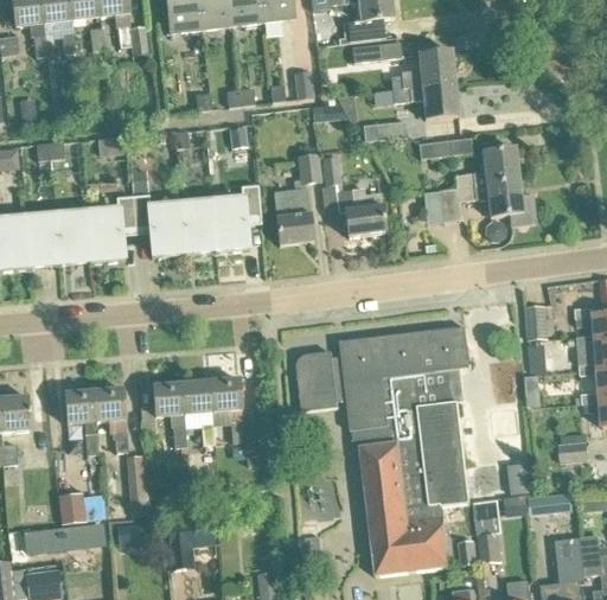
[(43,23),(39,0),(10,0),(13,26),(29,25),(30,36),(32,36),(34,56),(46,55),(43,23)]
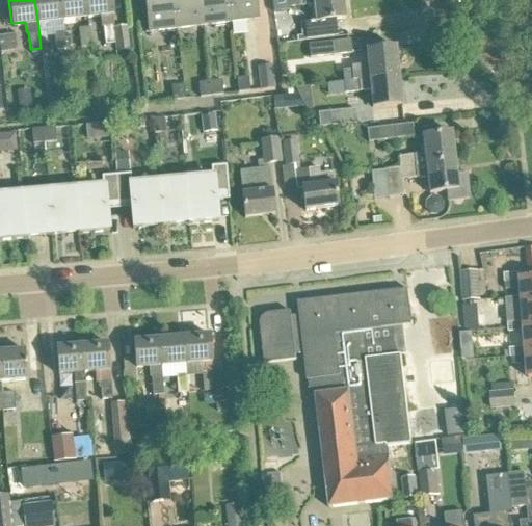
[(34,0),(37,20),(62,17),(60,0),(34,0)]
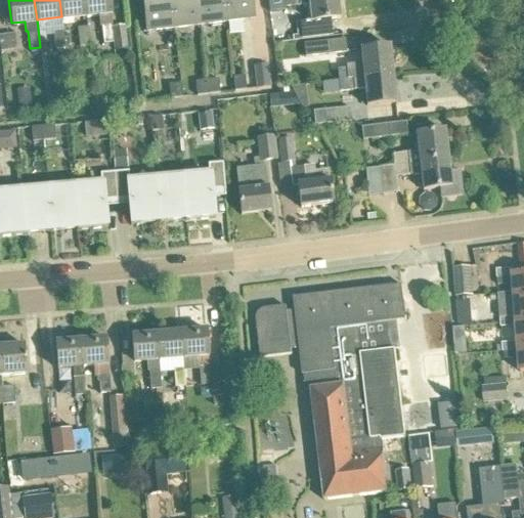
[(86,13),(84,0),(59,0),(61,16),(73,15),(74,26),(77,26),(79,43),(89,42),(86,13)]
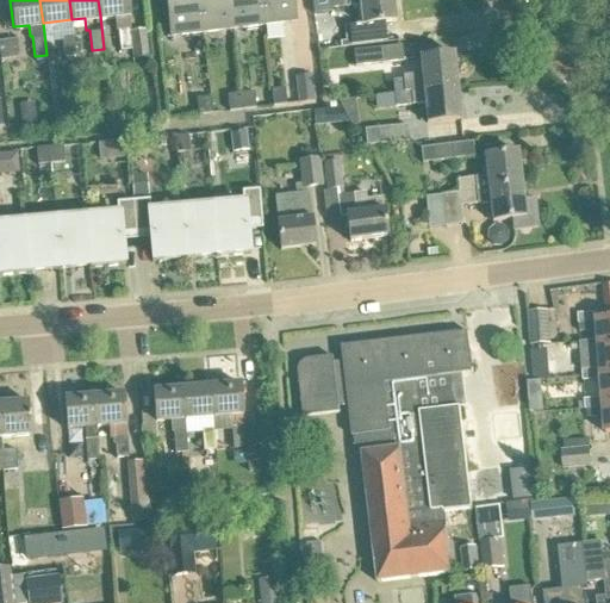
[(145,26),(131,28),(129,13),(128,0),(98,0),(100,16),(116,14),(120,47),(131,45),(132,55),(148,53),(145,26)]
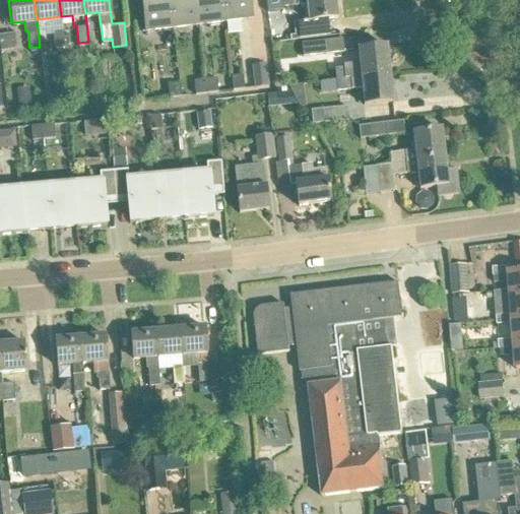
[(172,24),(169,0),(141,0),(144,27),(172,24)]
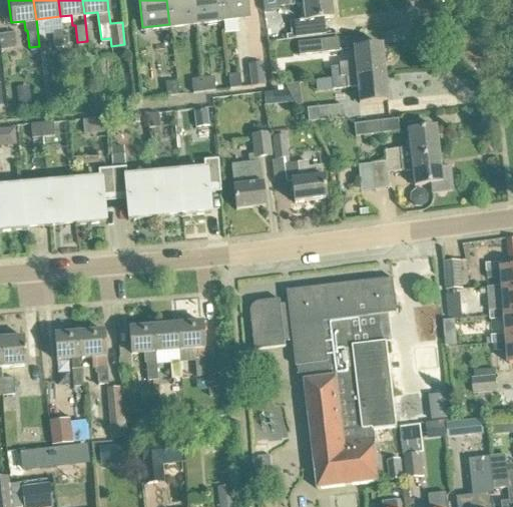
[(166,0),(169,24),(195,21),(192,0),(166,0)]
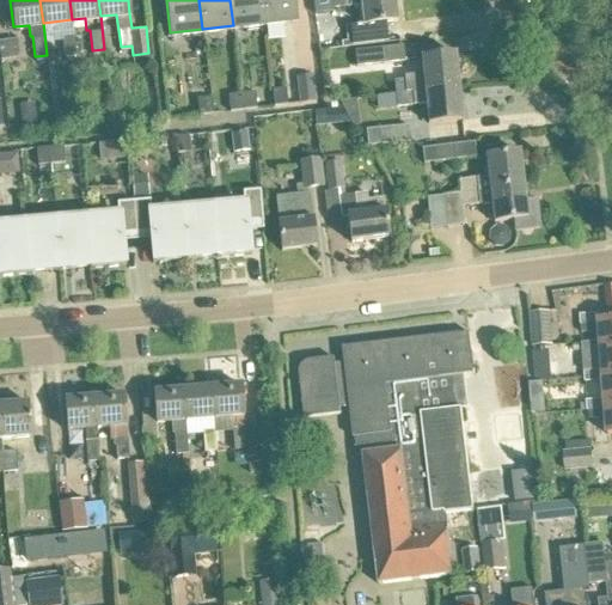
[(264,22),(262,0),(230,0),(233,25),(264,22)]
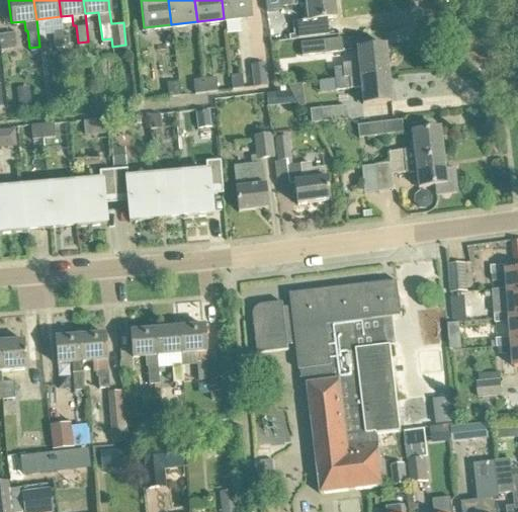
[(222,0),(224,18),(250,15),(248,0),(222,0)]
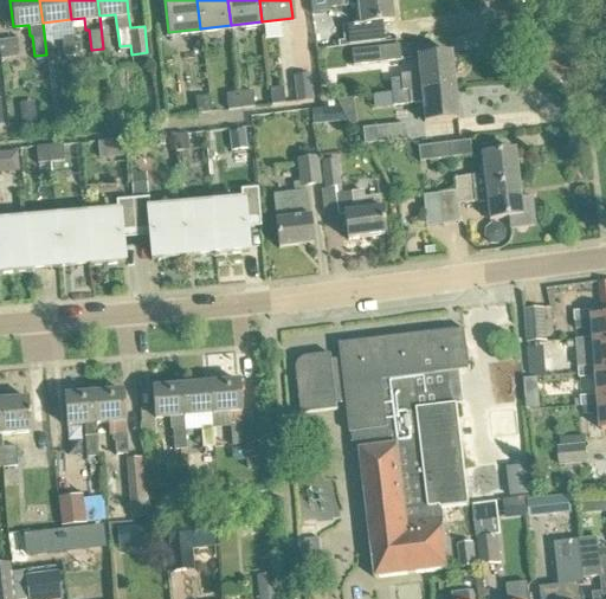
[(392,17),(389,0),(317,0),(318,6),(359,1),(361,20),(392,17)]
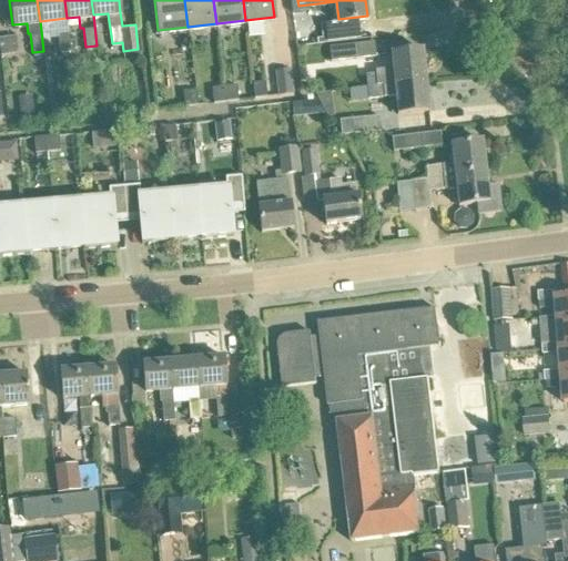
[(0,29),(4,48),(24,44),(21,26),(0,29)]
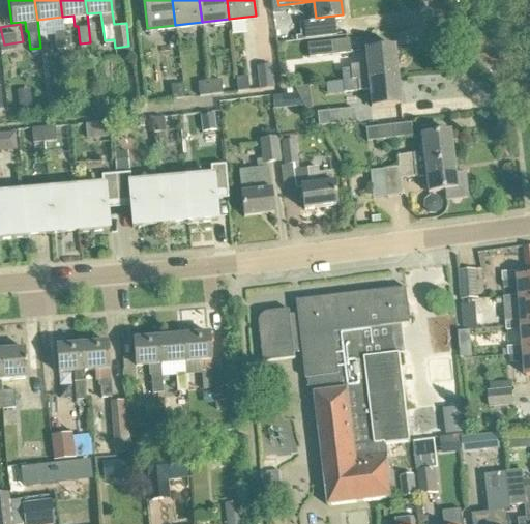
[(65,45),(63,27),(63,26),(53,28),(55,47),(65,45)]
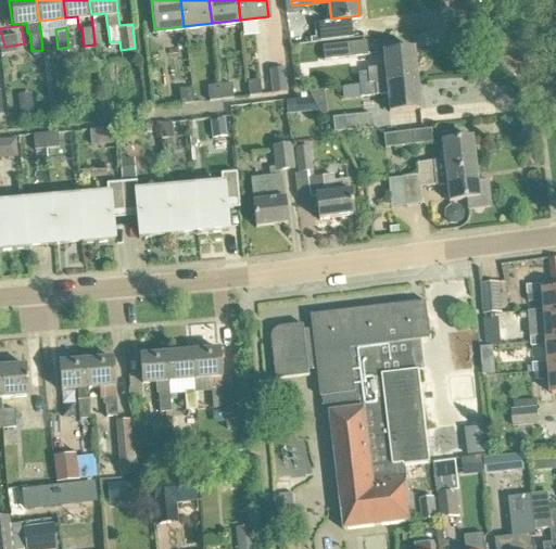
[(321,42),(323,56),(367,52),(365,38),(321,42)]
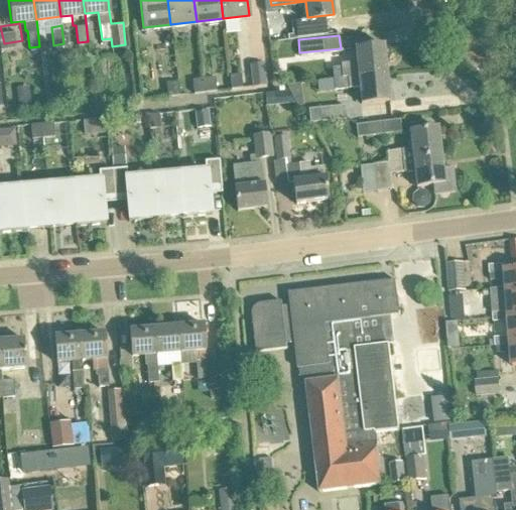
[(386,71),(383,42),(355,45),(357,59),(341,60),(341,64),(333,65),(334,78),(358,74),(386,71)]
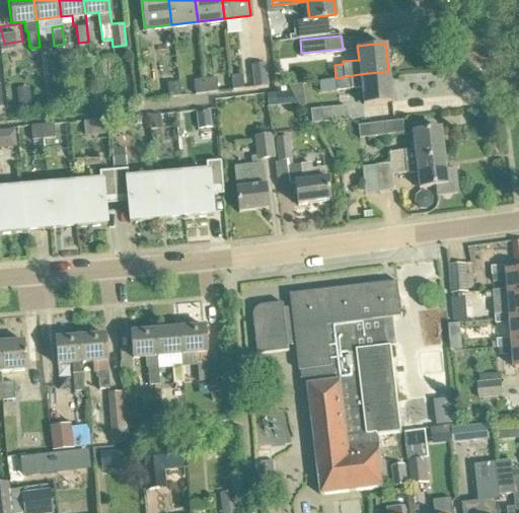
[(268,83),(265,60),(250,62),(253,84),(268,83)]
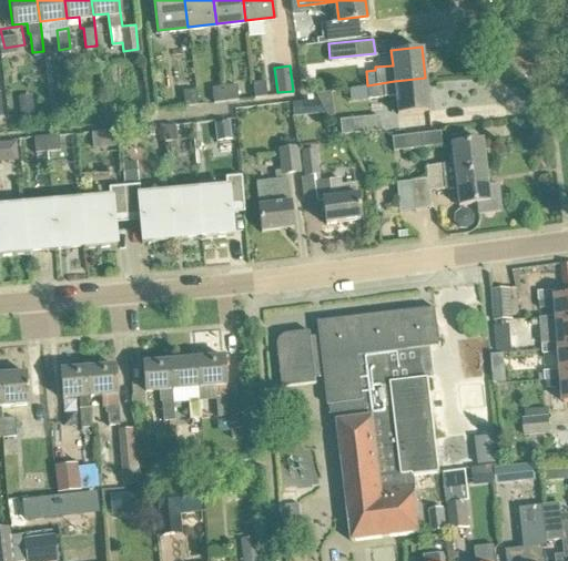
[(394,81),(367,85),(368,97),(396,93),(397,111),(428,108),(425,78),(394,81)]
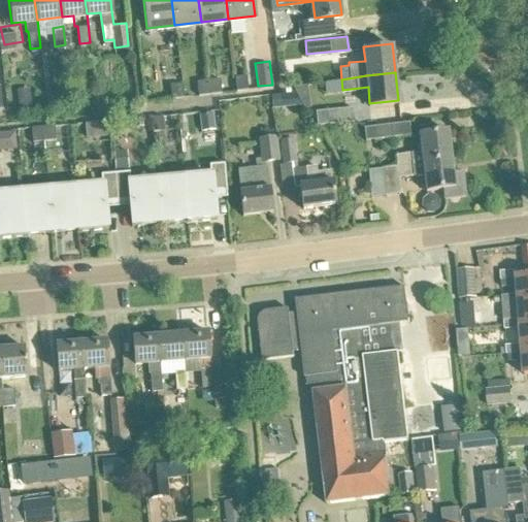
[(234,74),(235,88),(246,87),(245,73),(234,74)]
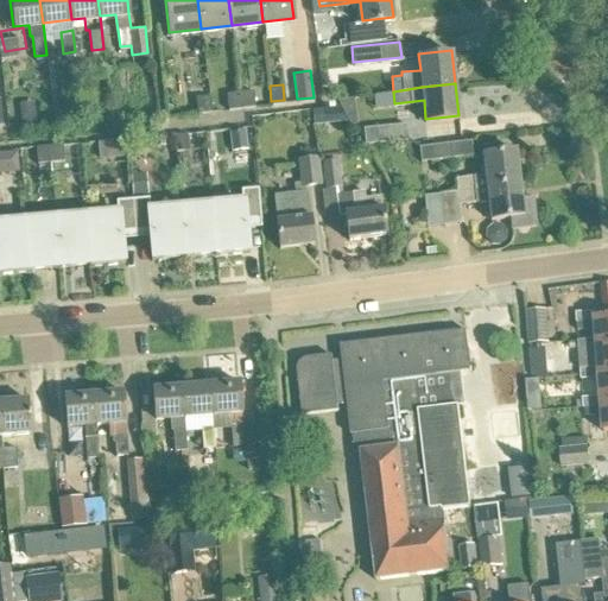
[(226,92),(228,107),(254,103),(252,88),(226,92)]
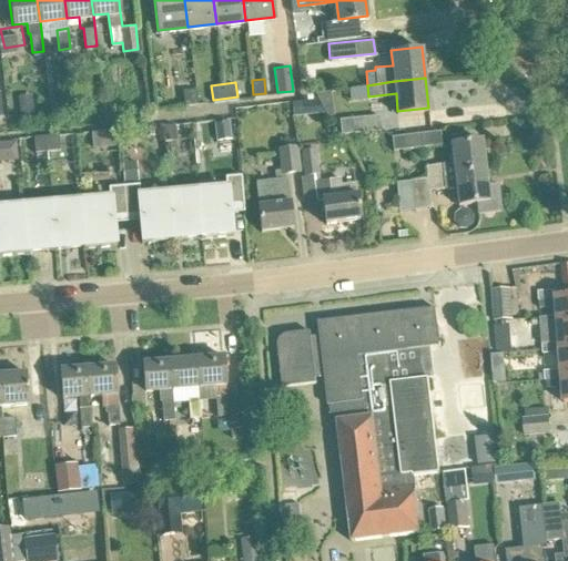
[(196,101),(194,87),(183,88),(184,103),(196,101)]
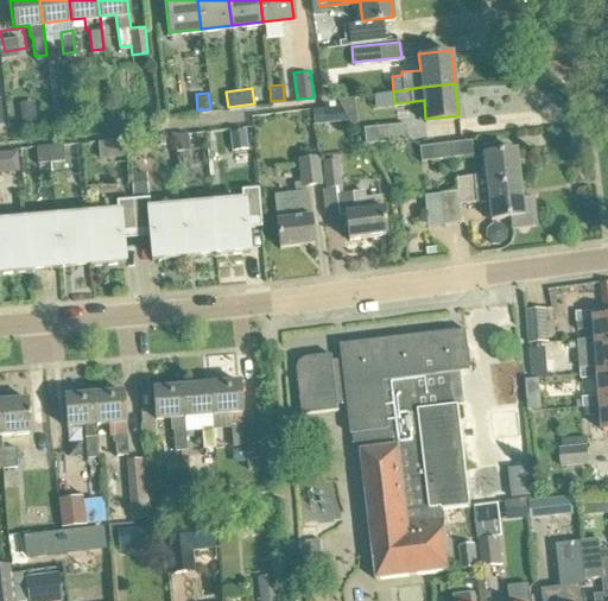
[(20,119),(36,116),(33,97),(18,99),(20,119)]
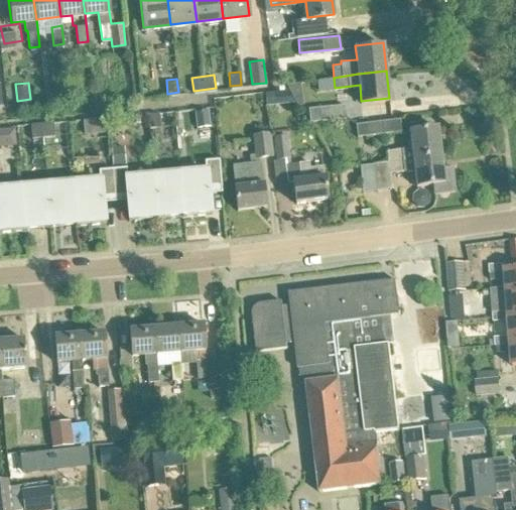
[(264,91),(266,103),(294,100),(285,83),(273,85),(274,90),(264,91)]
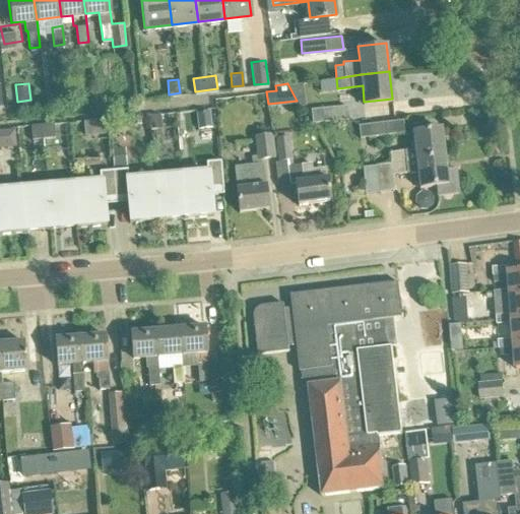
[(310,108),(311,120),(347,117),(346,104),(310,108)]
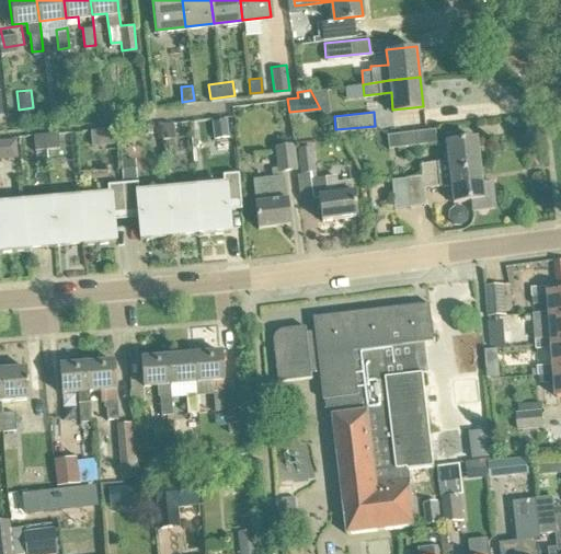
[(228,135),(226,117),(210,118),(213,137),(228,135)]
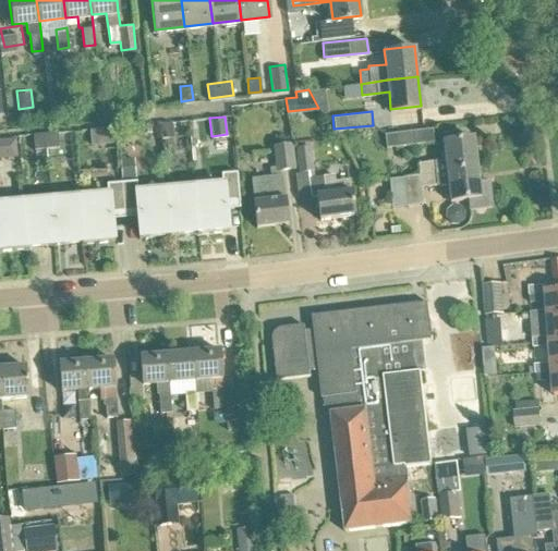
[(173,134),(171,120),(160,121),(161,135),(173,134)]
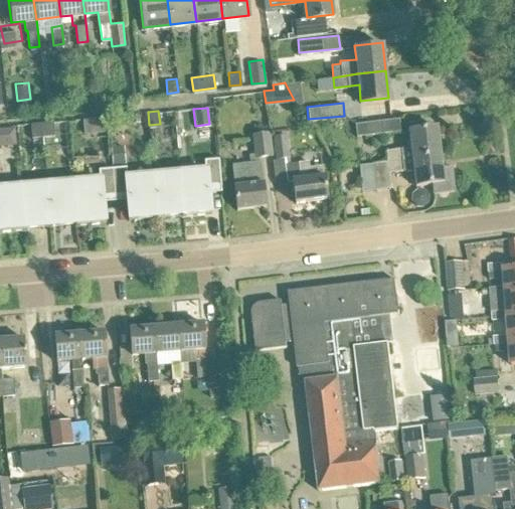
[(354,123),(356,135),(399,129),(398,117),(354,123)]
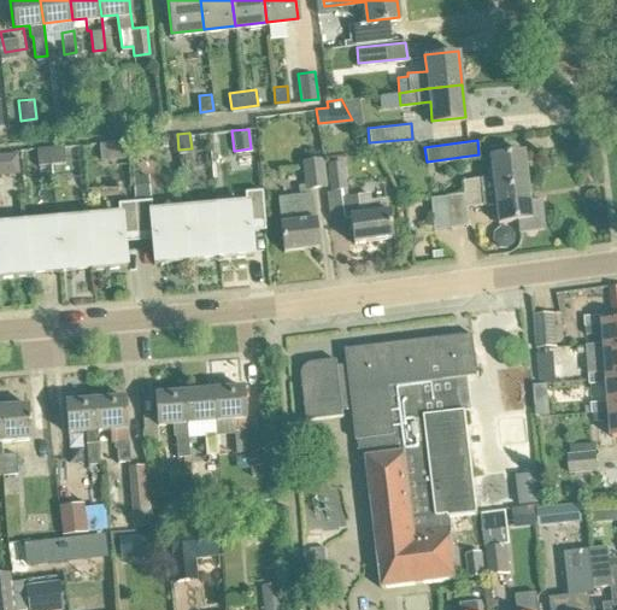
[(51,145),(52,160),(64,159),(63,144),(51,145)]
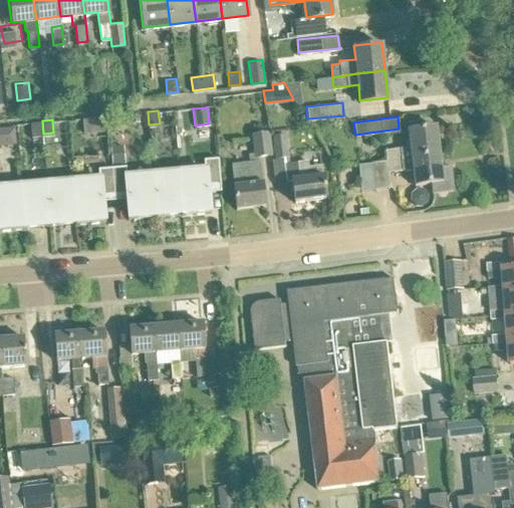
[(43,134),(42,120),(30,121),(31,135),(43,134)]
